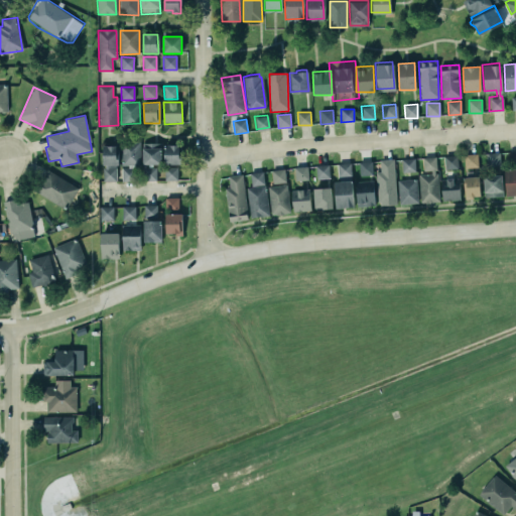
[(121,165),(140,165),(140,142),(121,141),(121,165)]
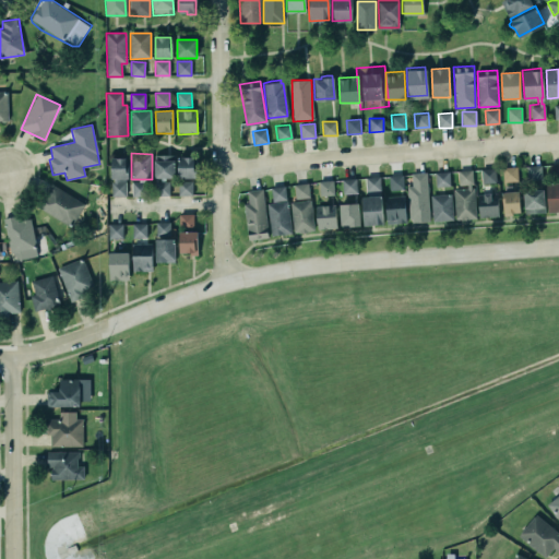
[(153,154),(153,176),(174,176),(174,158),(173,158),(173,154),(153,154)]
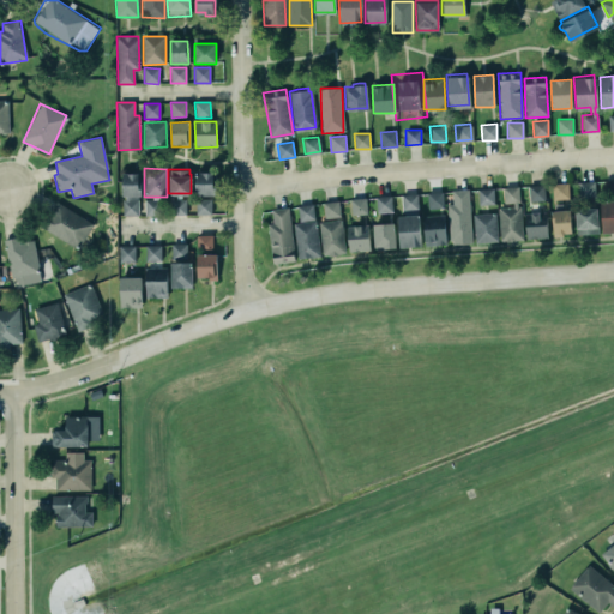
[(194,193),(193,170),(215,170),(215,193),(194,193)]
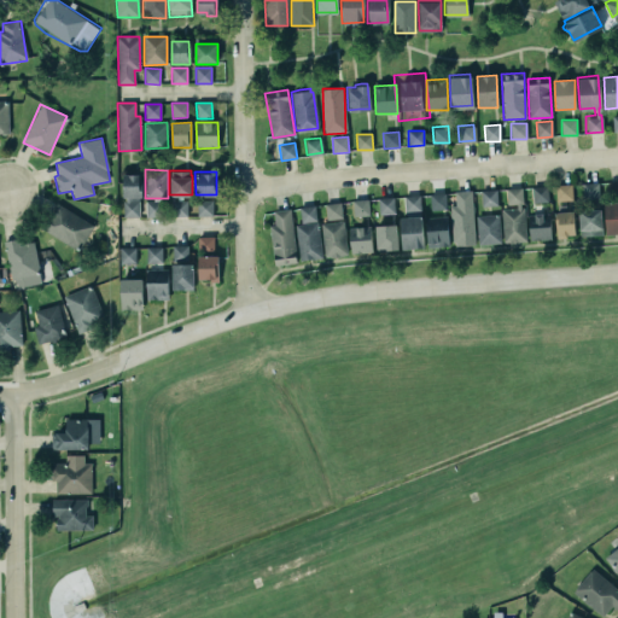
[(122,217),(140,217),(141,175),(123,174),(122,217)]
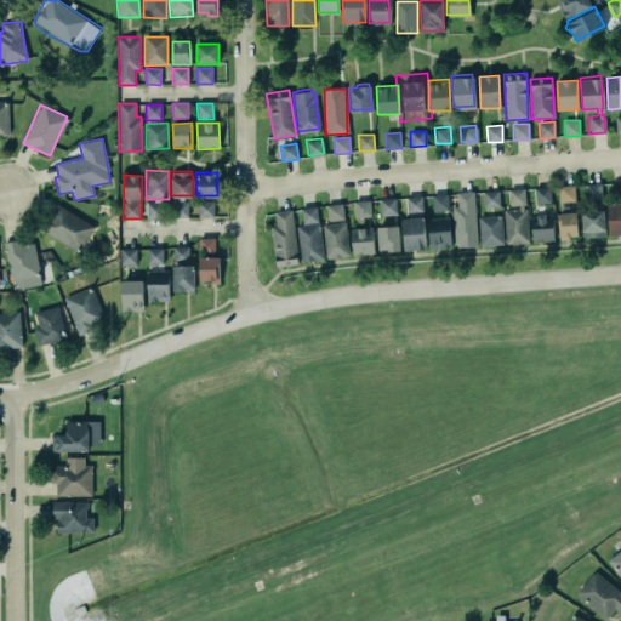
[(620,180),(610,181),(610,195),(620,194),(620,180)]
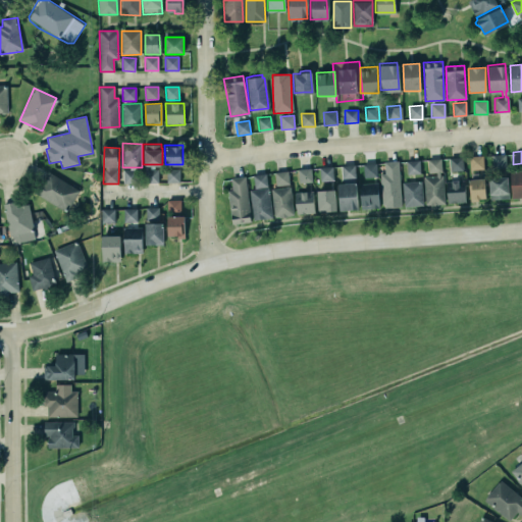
[(490,154),(491,167),(505,166),(505,153),(490,154)]
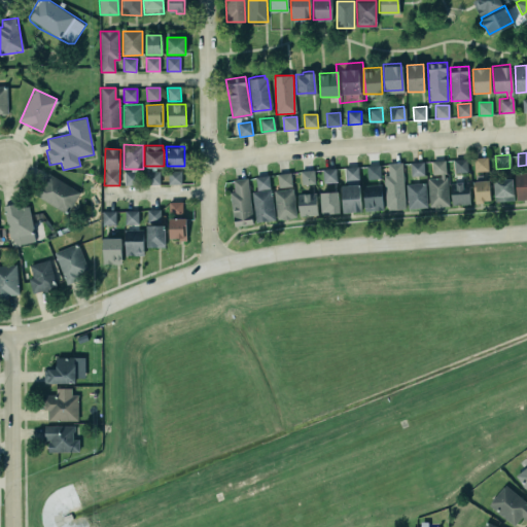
[(488,171),(488,157),(475,159),(475,172),(488,171)]
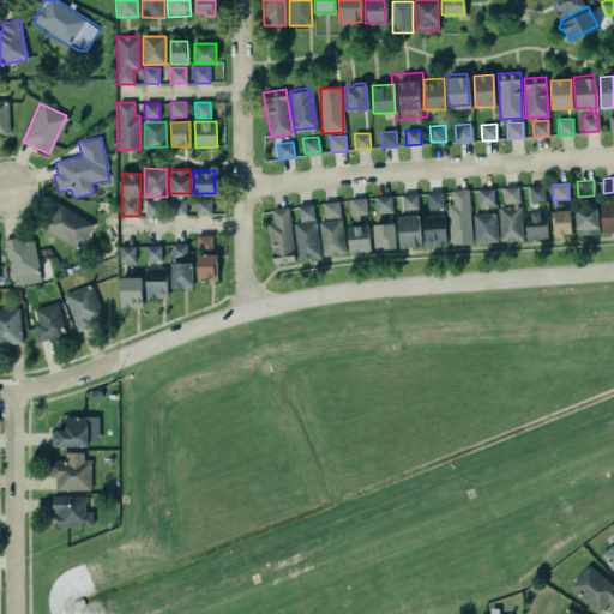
[(545,202),(545,186),(529,186),(529,203),(545,202)]
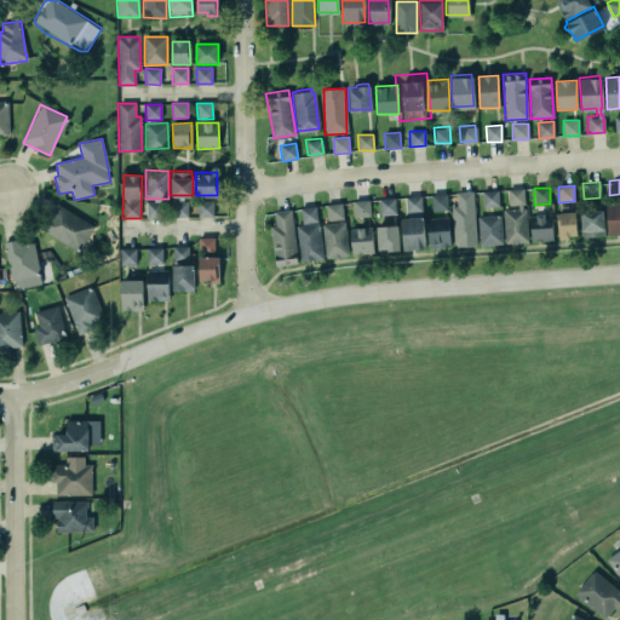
[(524,189),(509,189),(509,205),(524,205),(524,189)]
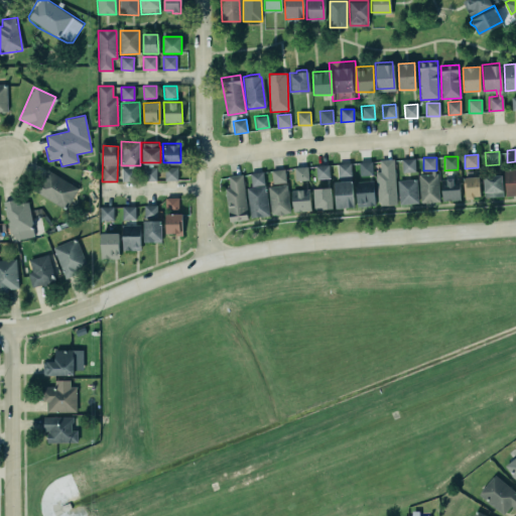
[(379,159),(392,158),(396,203),(379,205),(379,201),(377,201),(374,170),(380,170),(379,159)]
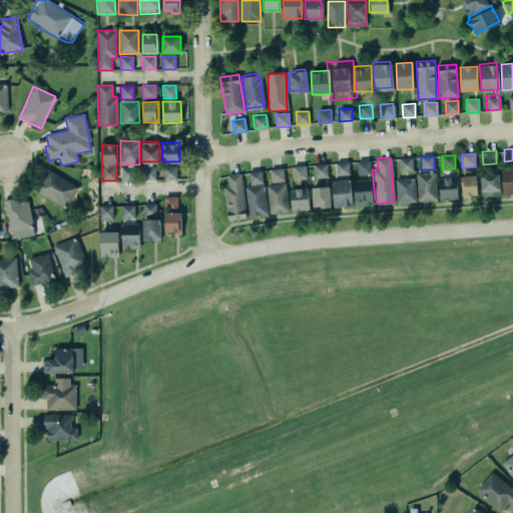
[(412,158),(400,158),(400,171),(413,170),(412,158)]
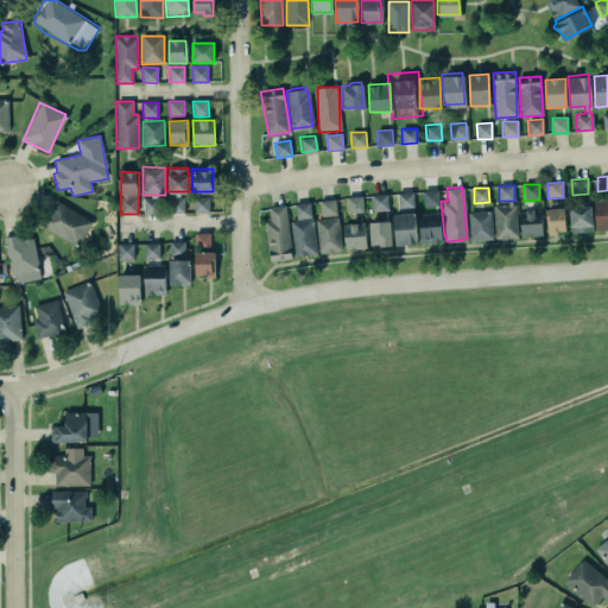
[(424,207),(439,206),(438,191),(423,191),(424,207)]
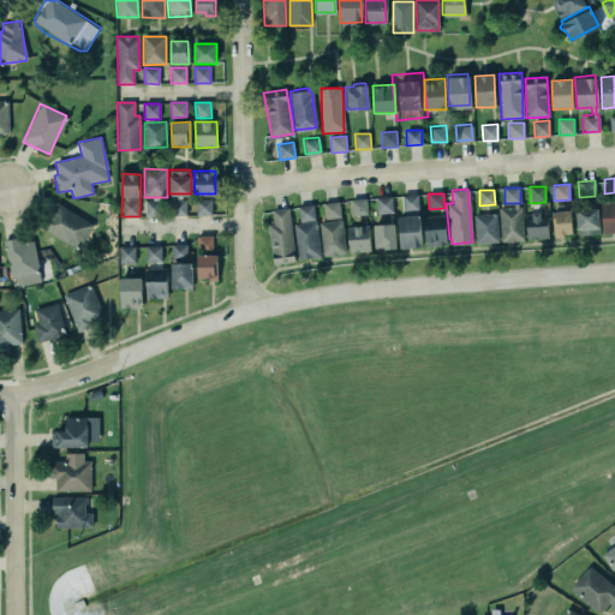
[(402,210),(418,210),(418,195),(402,196),(402,210)]
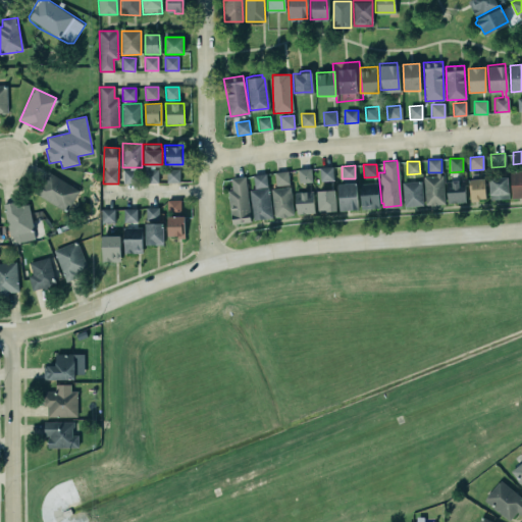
[(297,168),(310,167),(311,179),(298,181),(297,168)]
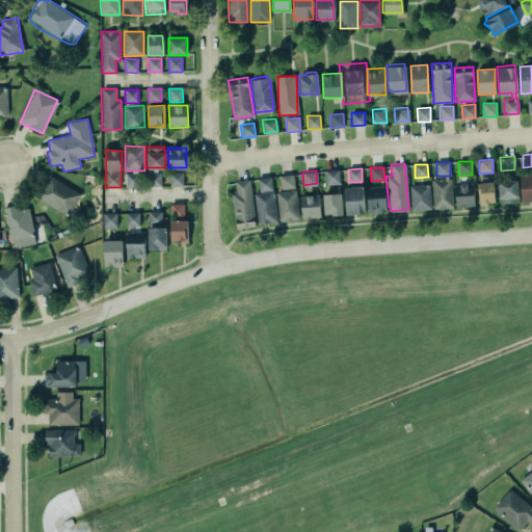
[(326,170),(326,185),(340,184),(339,170),(326,170)]
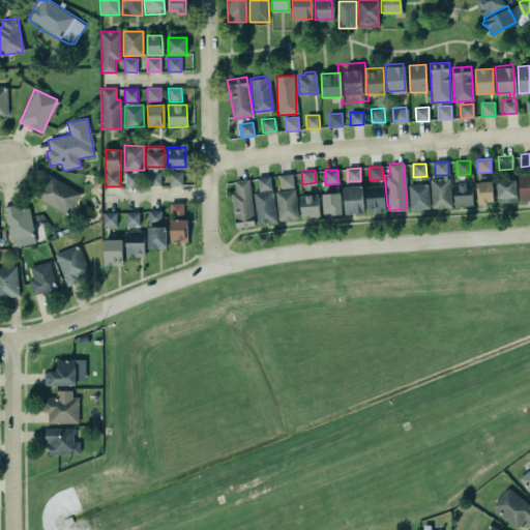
[(529,171),(517,172),(519,200),(529,198),(529,171)]
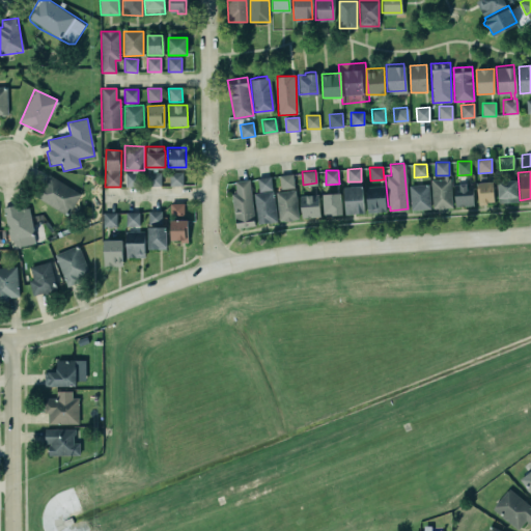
[(161,173),(147,172),(147,186),(161,186),(161,173)]
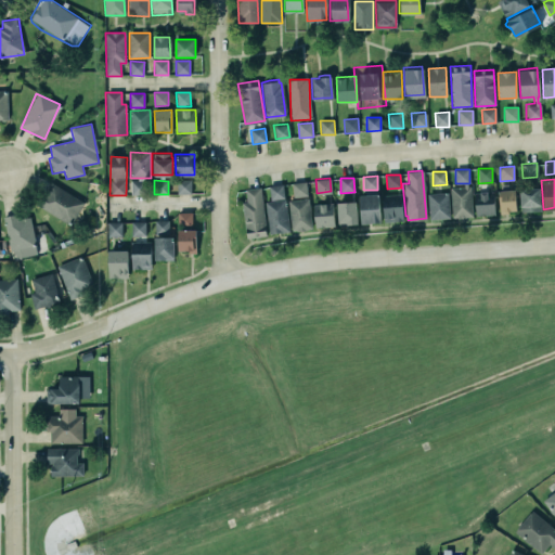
[(191,194),(191,180),(177,180),(178,194),(191,194)]
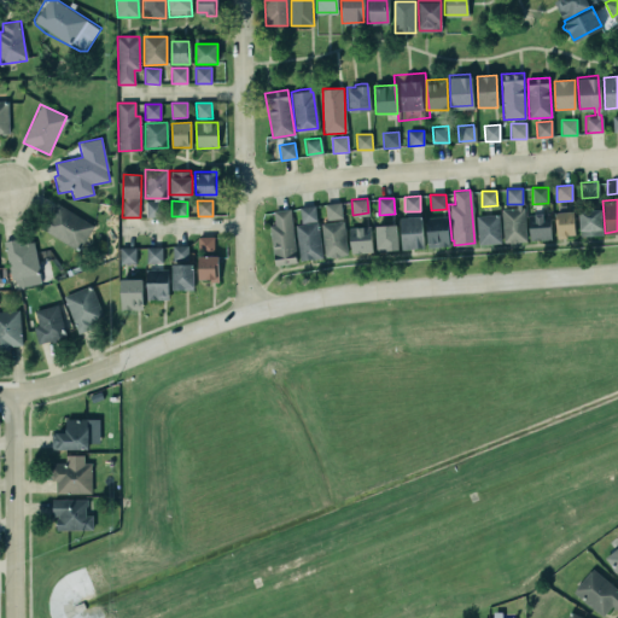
[(324,202),(325,217),(342,216),(339,200),(324,202)]
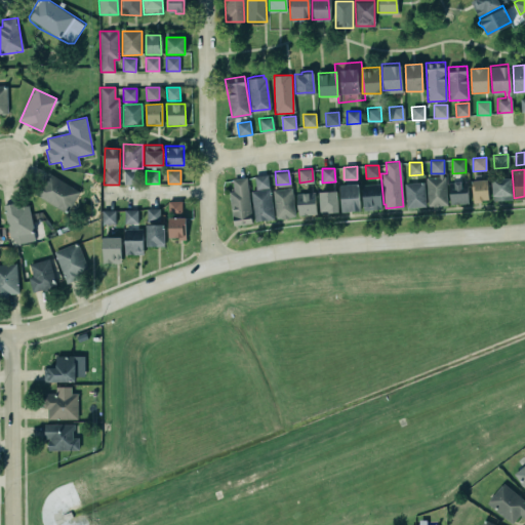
[(136,185),(136,171),(124,171),(124,185),(136,185)]
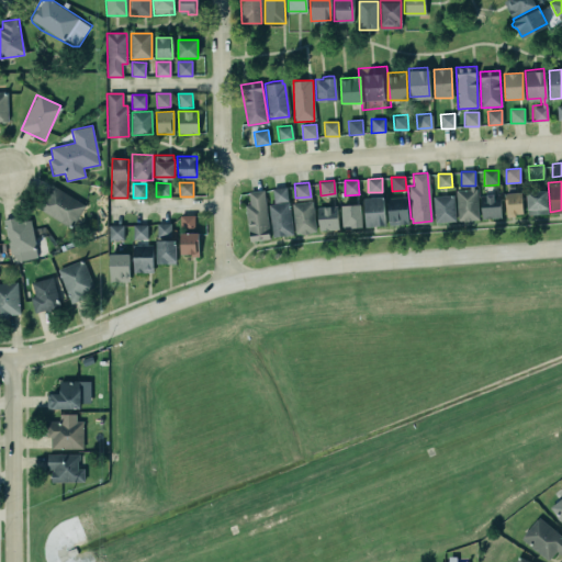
[(71,228),(86,205),(52,186),(37,209),(71,228)]
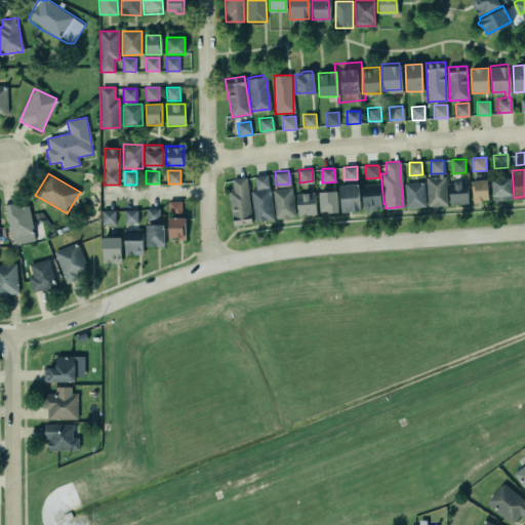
[(255,221),(274,219),(268,174),(254,176),(256,191),(251,191),(255,221)]
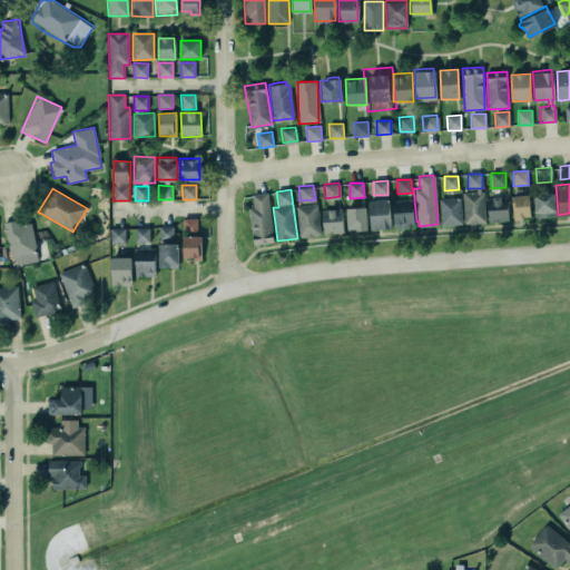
[(464,224),(484,224),(483,192),(463,192),(464,224)]
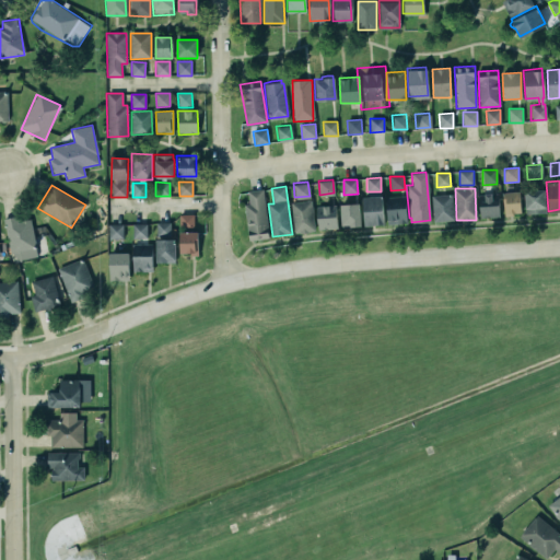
[(523,189),(524,212),(545,211),(544,188),(523,189)]
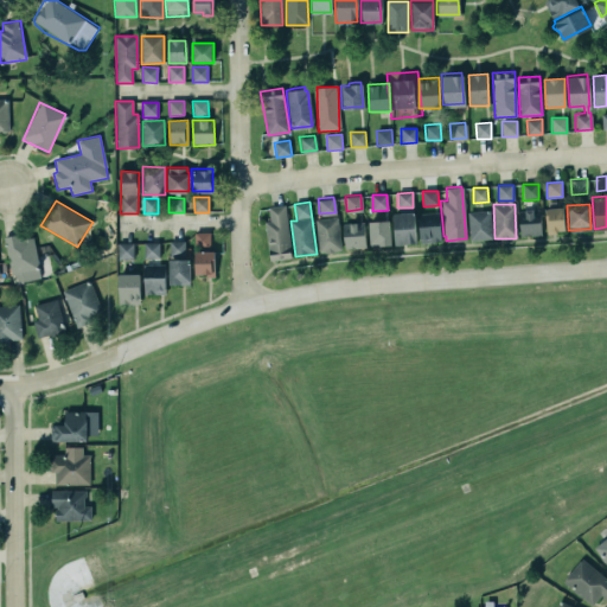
[(292,259),(285,205),(268,208),(270,221),(264,222),(270,261),(292,259)]
